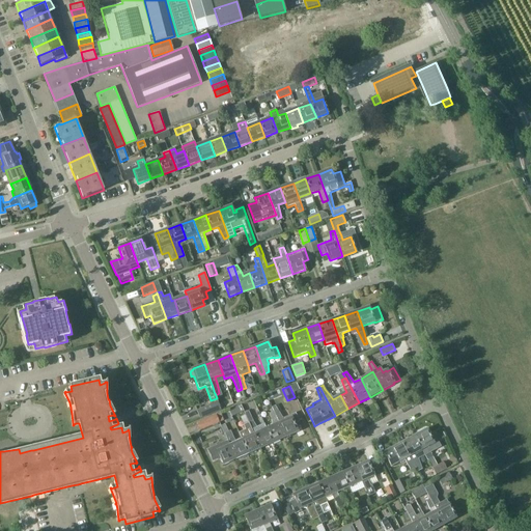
[(203,415),(217,410),(214,403),(201,409),(203,415)]
